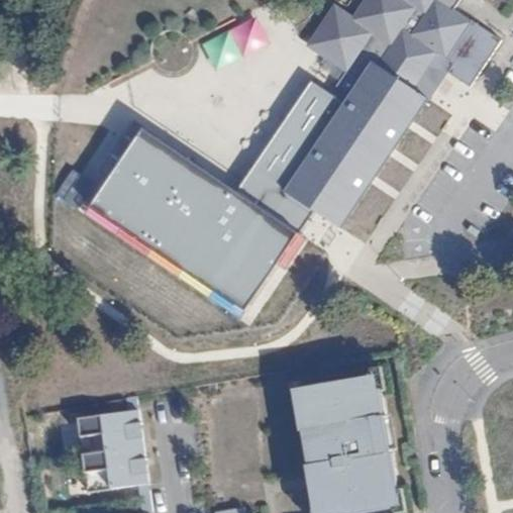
[(411,89),(418,79),(429,64),(434,54),(449,65),(445,73),(468,88),(500,40),(471,20),(470,22),(449,10),(456,0),(361,0),(349,17),(331,5),(305,42),(343,70),(333,85),(347,95),(343,100),(284,190),(309,207),(336,226),(424,98),(411,89)]
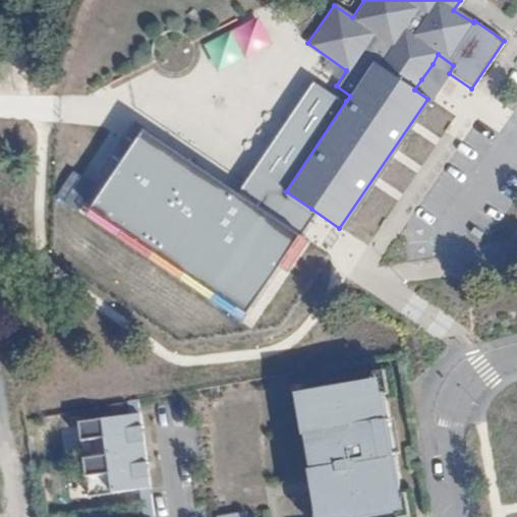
[(433,64),(421,79),(429,85),(440,69),(433,64)]
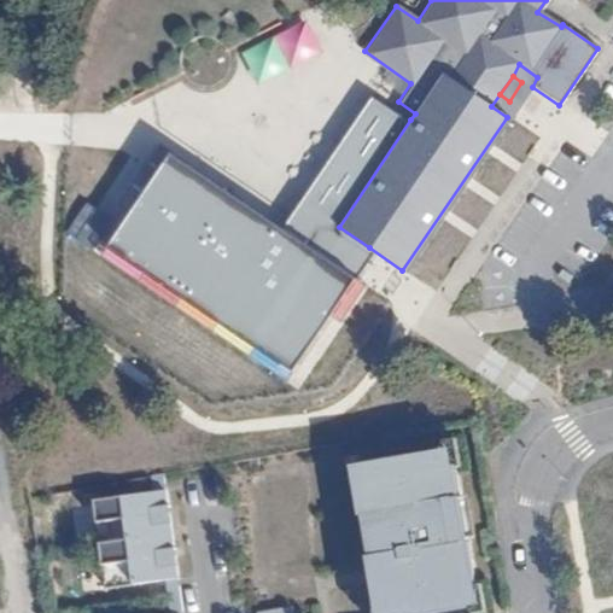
[(369,247),(339,227),(410,120),(369,93),(281,227),(352,274),(369,247)]
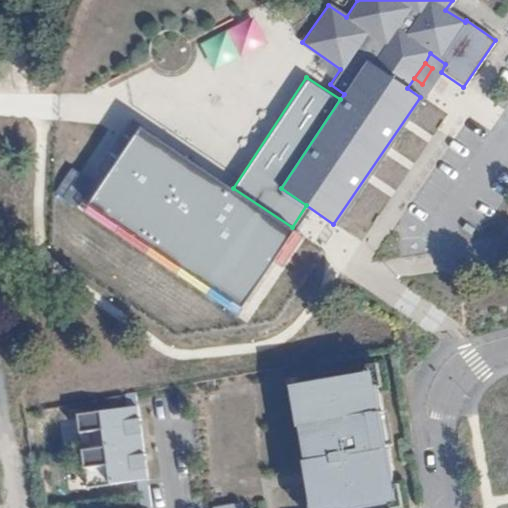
[(233,188),(140,126),(89,202),(241,303),(292,227),(233,188)]
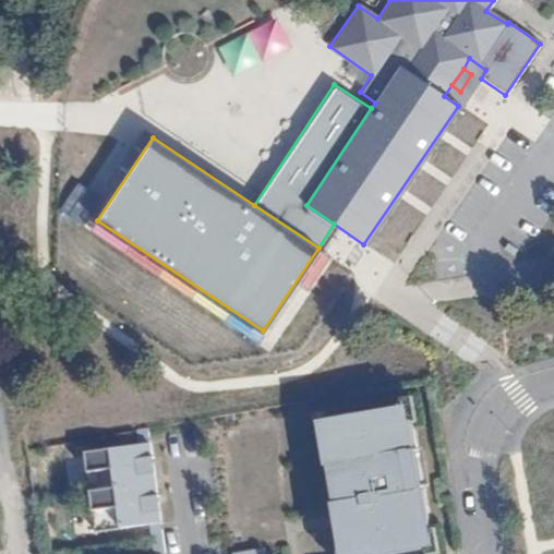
[(353,553),(425,541),(400,404),(311,420),(336,553),(353,553)]
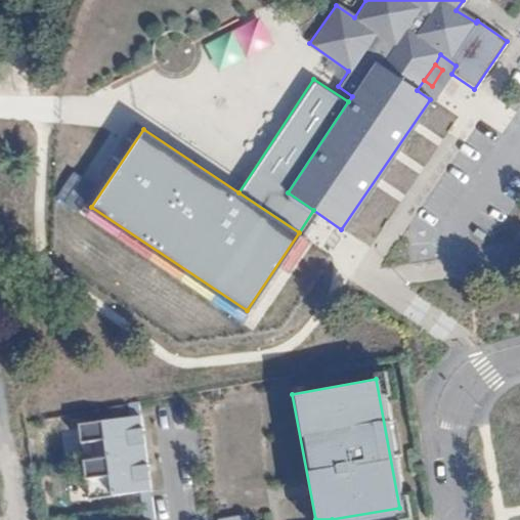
[(149,485),(139,413),(79,422),(90,493),(149,485)]
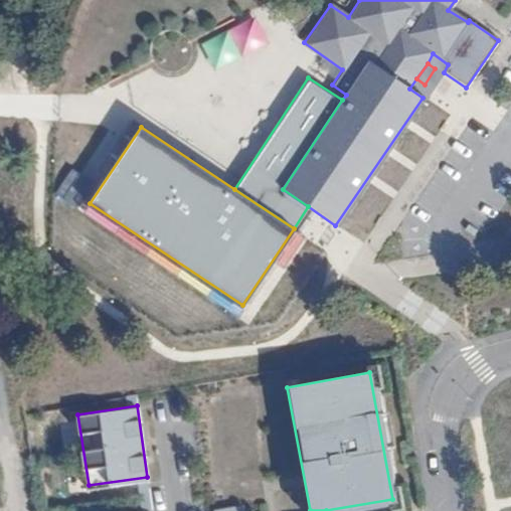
[(210,506),(211,510),(241,510),(239,501),(210,506)]
